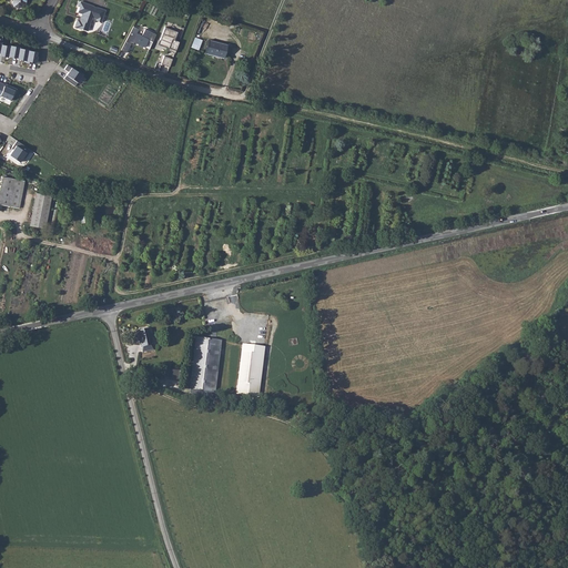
[(101,22),(105,10),(97,8),(93,7),(94,7),(81,1),(79,2),(78,7),(80,7),(78,12),(82,13),(81,16),(82,17),(81,21),(79,20),(77,21),(74,26),(75,28),(80,29),(80,30),(82,30),(82,29),(88,31),(92,18),(97,19),(97,20),(101,22)]
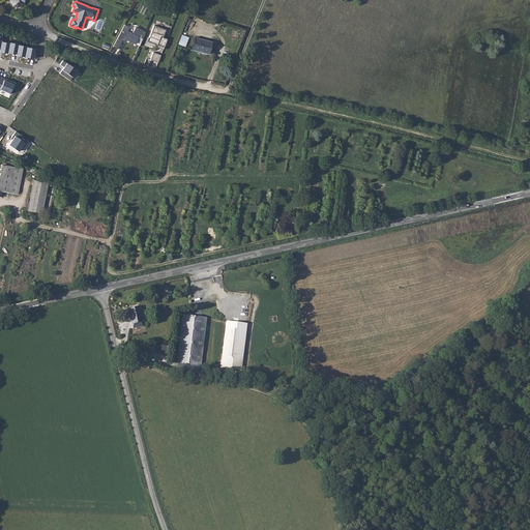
[(146,32),(136,27),(133,33),(128,31),(130,27),(124,24),(113,47),(117,49),(121,40),(124,41),(125,39),(139,47),(146,32)]
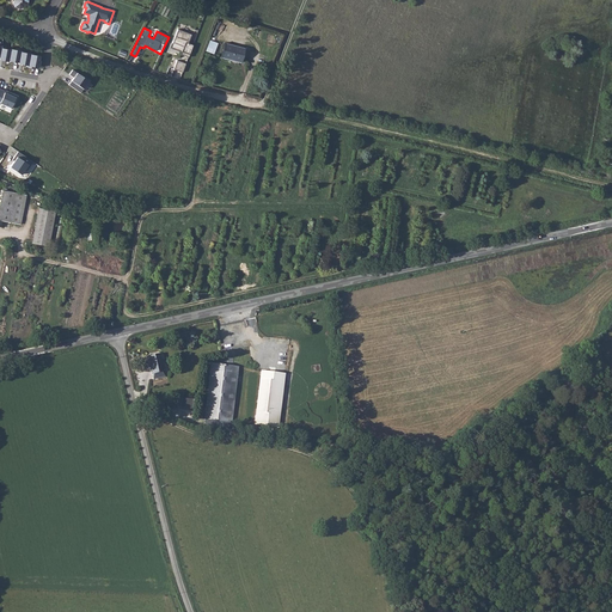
[(191,35),(178,30),(171,49),(182,53),(181,55),(189,57),(194,46),(189,44),(191,35)]
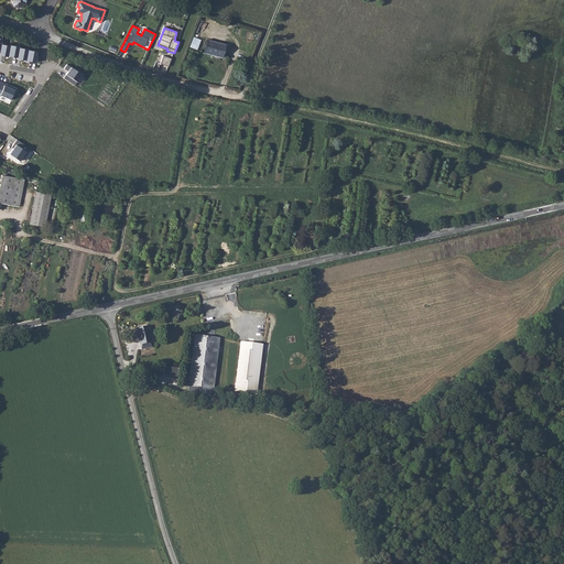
[(194,38),(190,47),(197,50),(201,40),(194,38)]
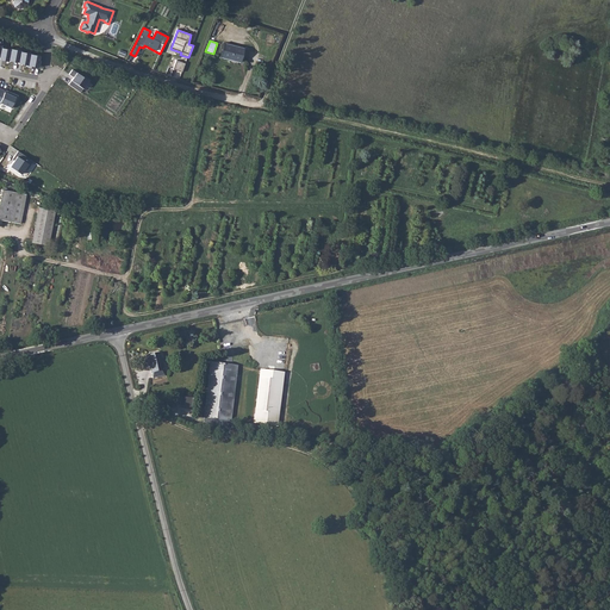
[(221,57),(241,63),(244,49),(224,44),(221,57)]
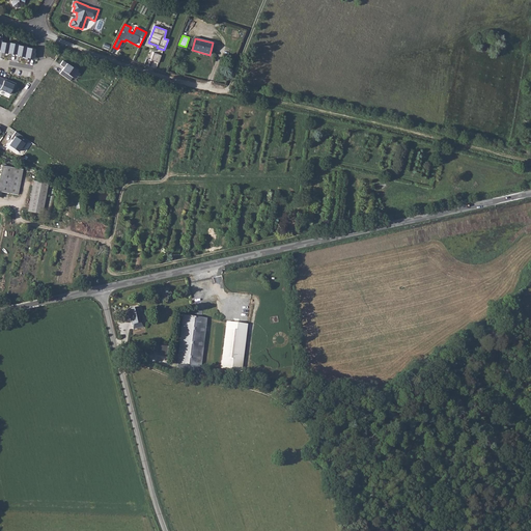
[(10,44),(1,43),(0,50),(0,52),(8,54),(8,53),(10,44)]
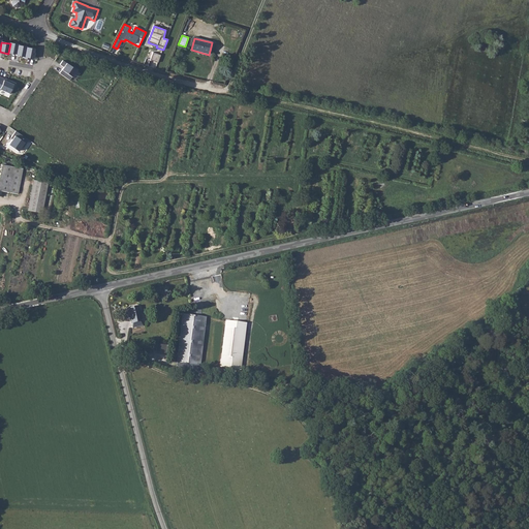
[(10,43),(8,53),(18,54),(19,45),(19,44),(10,42),(10,43)]
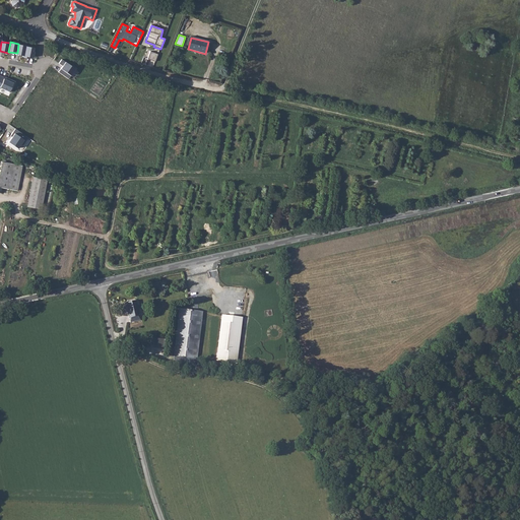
[(26,47),(18,45),(17,53),(16,55),(25,57),(26,47)]
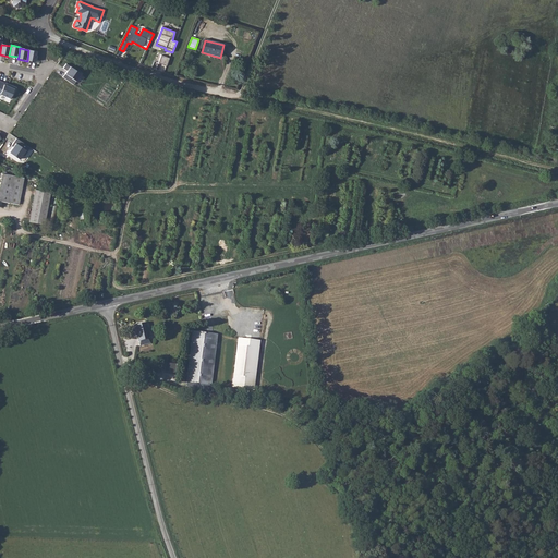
[(28,50),(27,61),(36,62),(38,51),(28,50)]
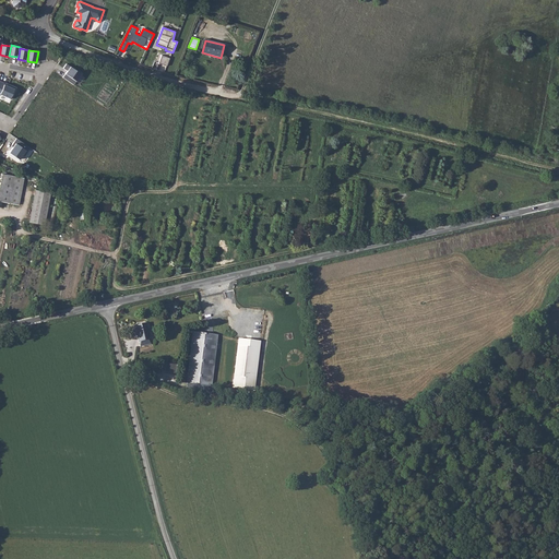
[(169,58),(162,55),(158,62),(166,66),(169,58)]
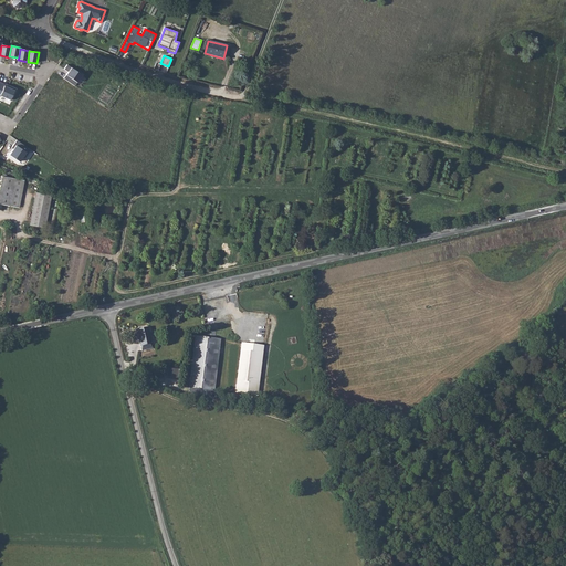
[(79,72),(67,65),(65,70),(69,72),(64,79),(75,85),(77,82),(74,80),(79,72)]
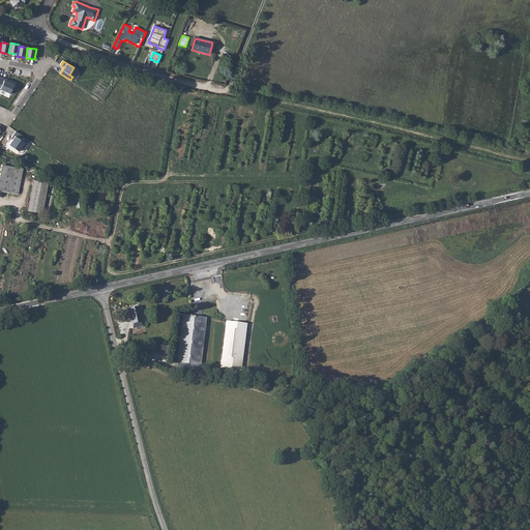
[(16,84),(0,77),(0,89),(11,94),(16,84)]
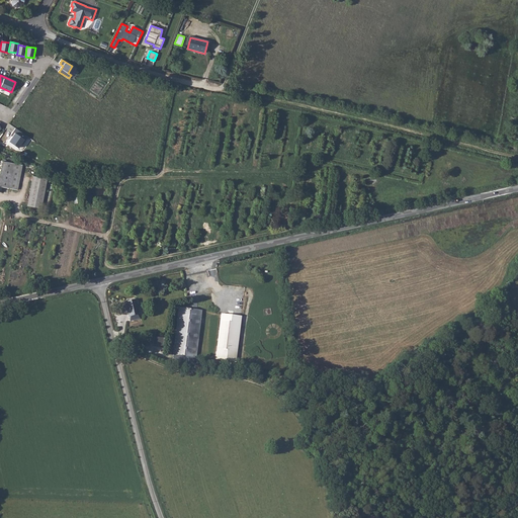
[(28,137),(15,127),(12,133),(13,134),(9,141),(18,147),(21,143),(23,144),(28,137)]
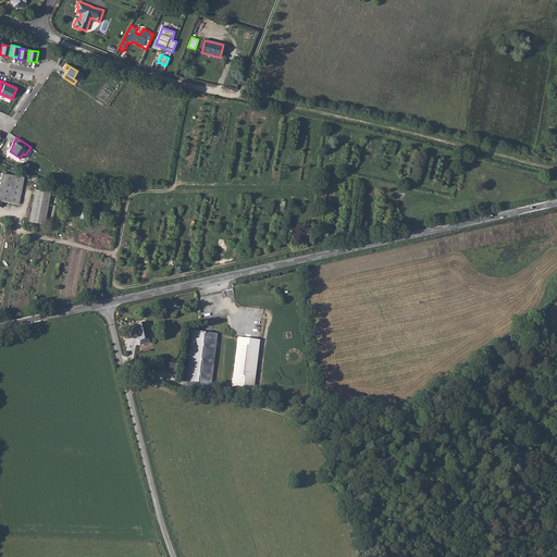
[(1,173),(0,180),(0,200),(20,203),(24,176),(1,173)]
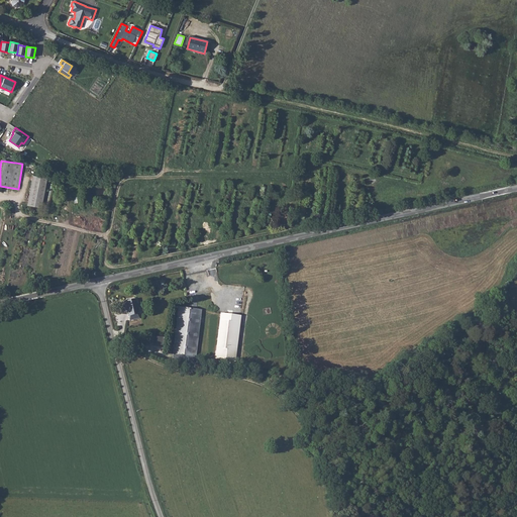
[(46,177),(32,175),(27,204),(41,207),(46,177)]
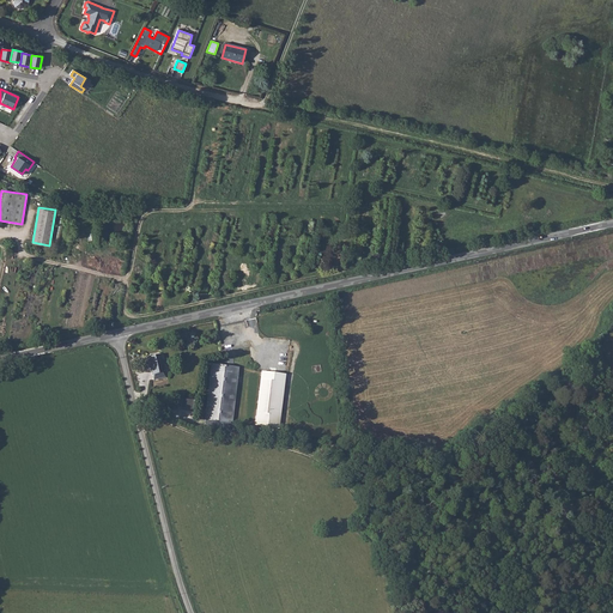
[(228,360),(237,360),(238,349),(229,347),(228,360)]
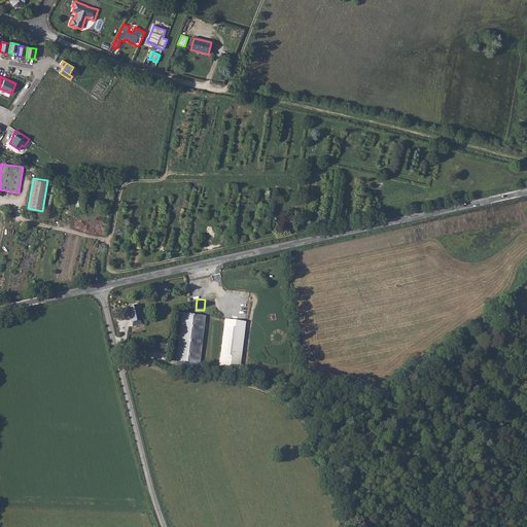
[(207,300),(206,307),(219,308),(220,301),(207,300)]
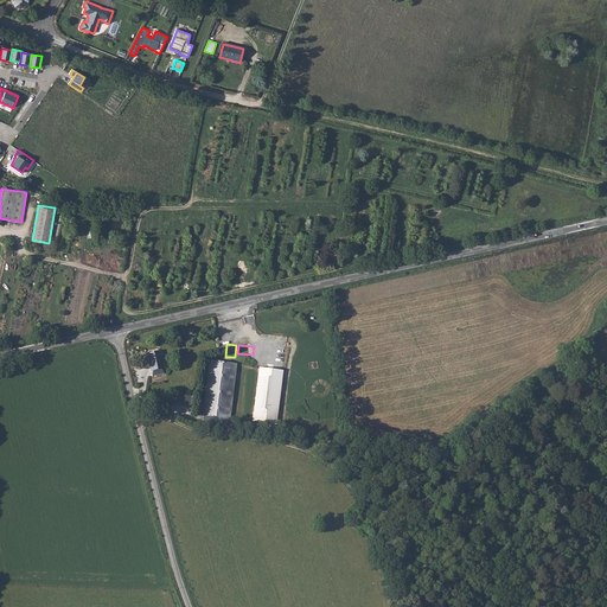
[(152,376),(165,374),(159,350),(146,353),(152,376)]
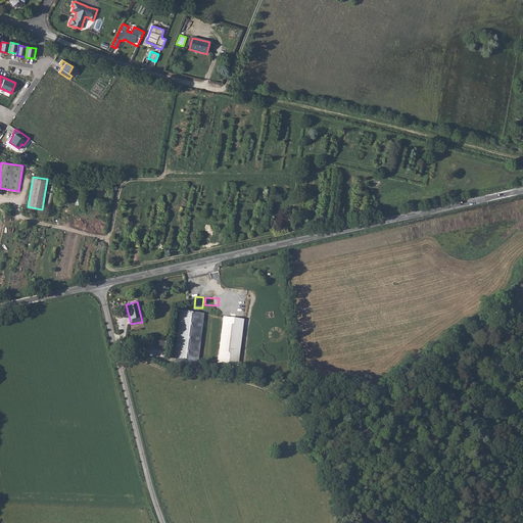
[(198,362),(203,314),(180,312),(175,360),(198,362)]
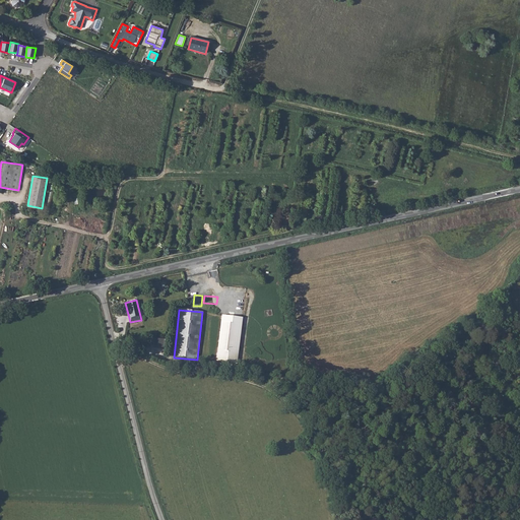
[(238,364),(243,317),(222,314),(216,361),(238,364)]
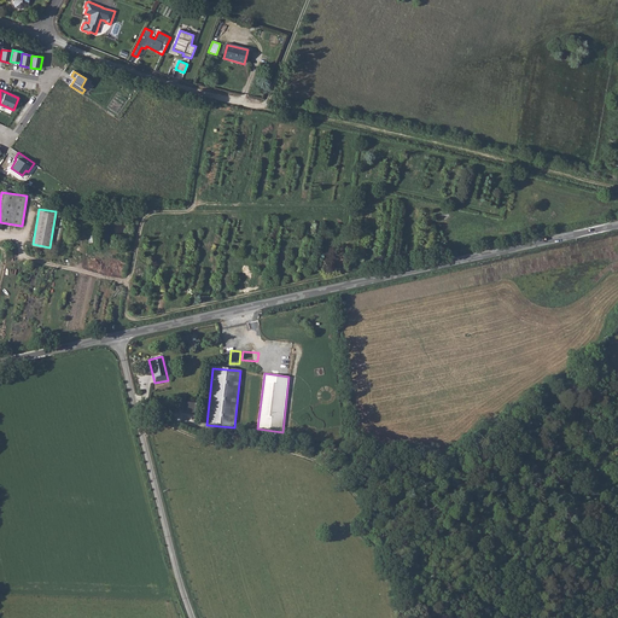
[(193,412),(196,402),(181,400),(180,409),(193,412)]
